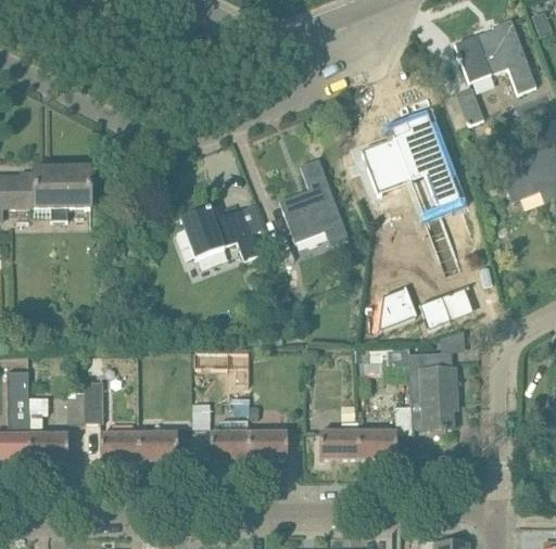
[(540,34),(550,29),(543,12),(532,16),(540,34)]
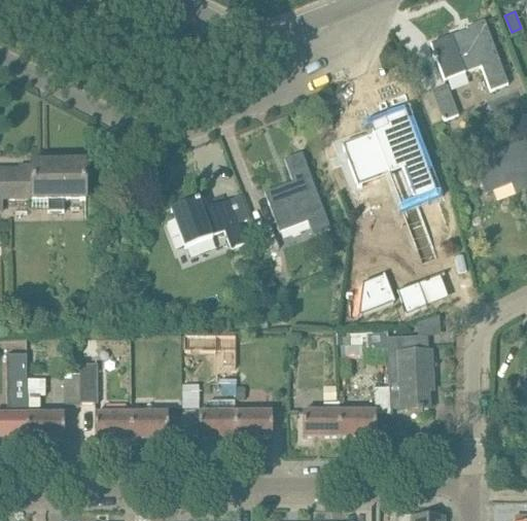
[(508,81),(492,37),(485,18),(466,25),(468,29),(452,35),(452,33),(430,40),(434,51),(432,51),(434,57),(436,56),(445,76),(481,63),(491,89),(508,81)]
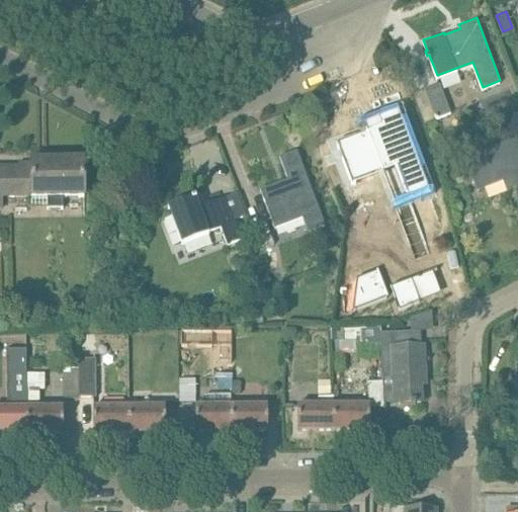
[(439,81),(424,86),(434,115),(449,110),(439,81)]
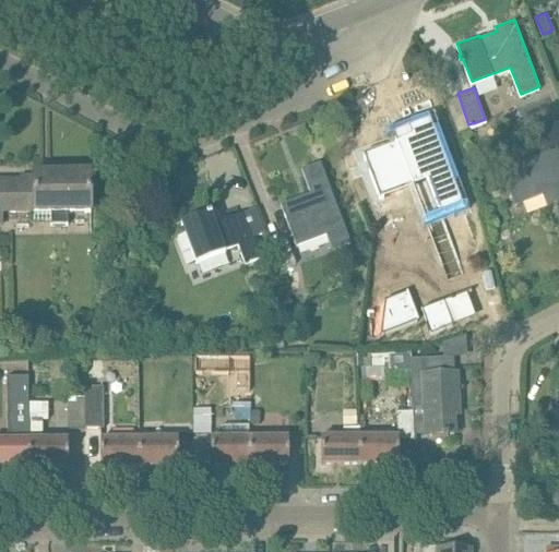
[(412,133),(364,151),(377,186),(425,167),(441,210),(461,203),(456,192),(458,191),(430,118),(408,126),(412,133)]
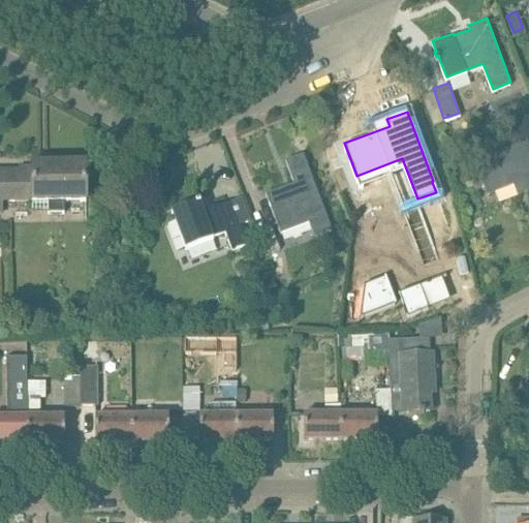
[(528,185),(528,142),(528,140),(476,160),(480,172),(478,173),(480,178),(483,177),(488,190),(524,176),(528,186),(528,185)]
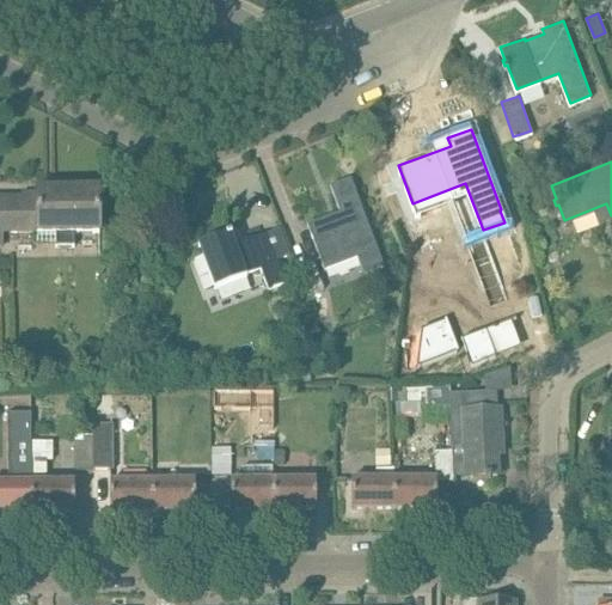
[(384,263),(359,197),(350,175),(330,182),(342,213),(310,226),(323,262),(355,250),(363,270),(384,263)]
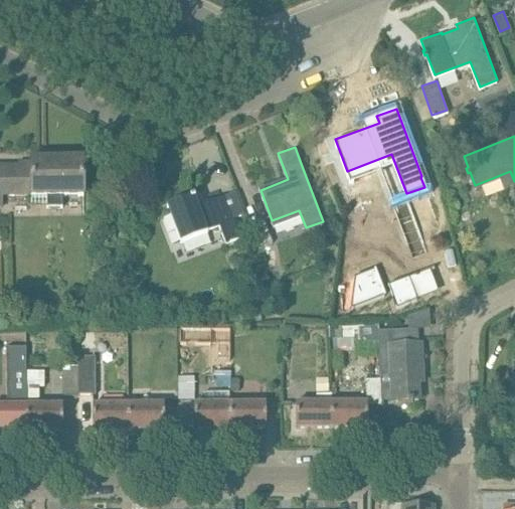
[(83,192),(83,176),(83,156),(31,157),(31,166),(21,166),(21,163),(0,163),(0,202),(1,203),(1,190),(31,190),(31,192),(47,192),(47,203),(63,203),(62,192),(83,192)]
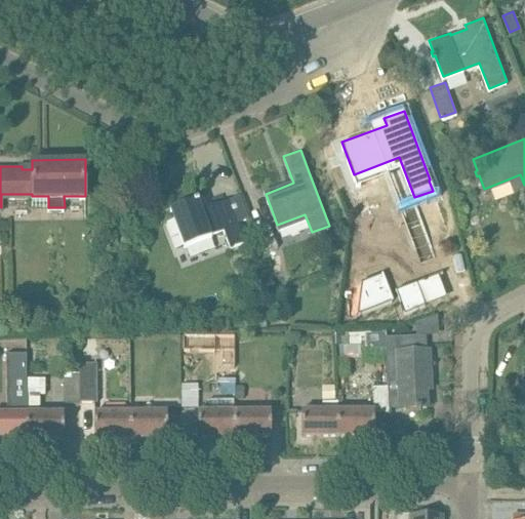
[(237,222),(228,197),(202,206),(198,196),(170,206),(177,226),(185,244),(212,234),(212,233),(224,229),(231,245),(247,238),(241,221),(237,222)]
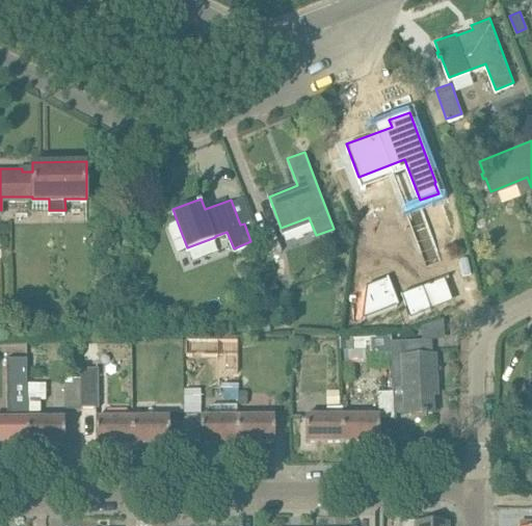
[(271,222),(258,228),(268,253),(282,247),(271,222)]
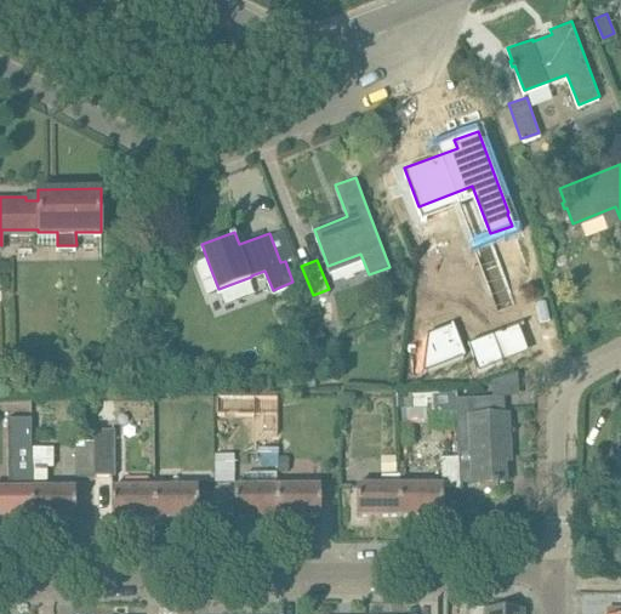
[(427,330),(422,368),(465,352),(453,320),(427,330)]
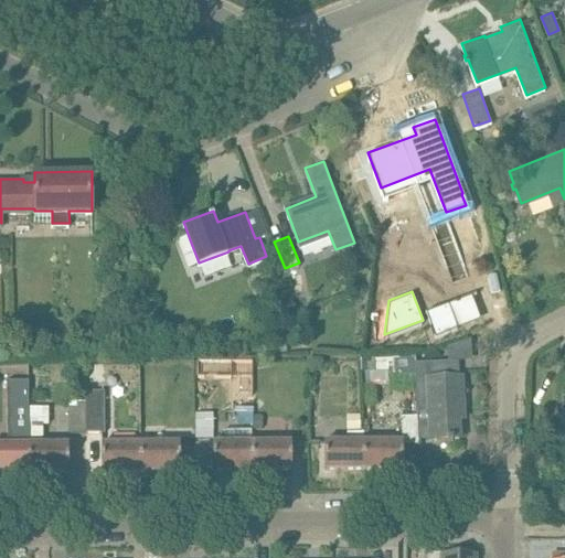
[(449,302),(427,310),(436,333),(458,324),(449,302)]
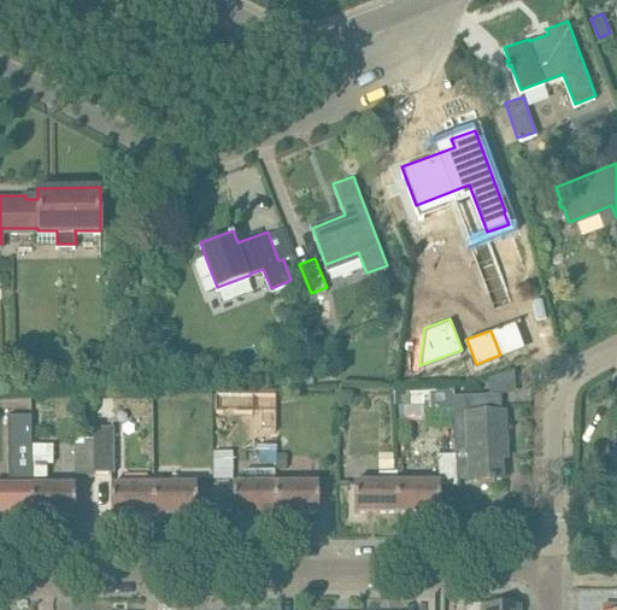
[(497,391),(453,393),(452,386),(428,387),(429,404),(436,403),(436,408),(453,408),(456,457),(457,474),(470,474),(470,477),(488,476),(489,479),(494,479),(494,476),(501,475),(500,453),(498,453),(498,440),(505,440),(504,408),(497,409),(497,391)]
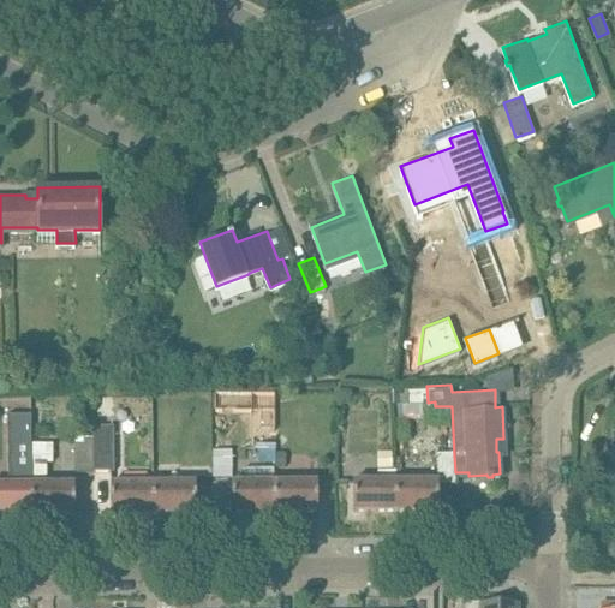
[(215,388),(215,407),(252,409),(252,388),(215,388)]
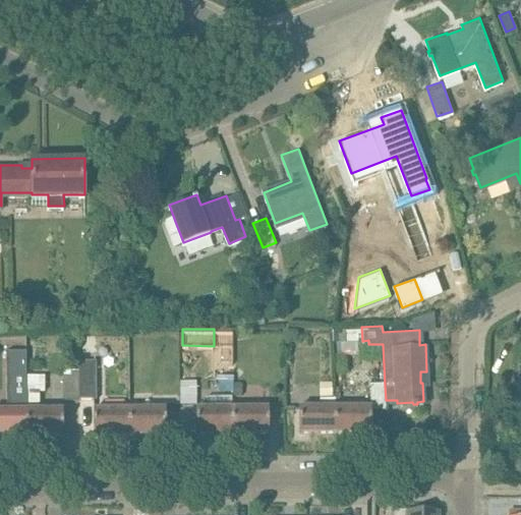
[(7,406),(0,406),(0,432),(27,432),(27,390),(26,389),(26,348),(6,348),(7,406)]
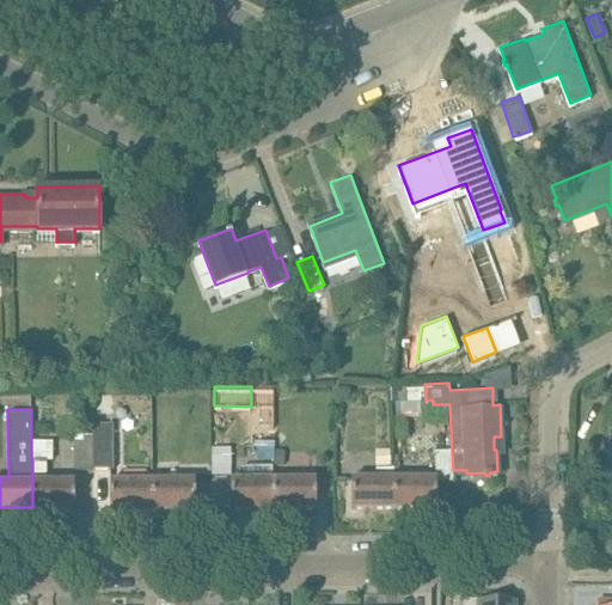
[(92,465),(114,464),(112,420),(92,420),(92,465)]
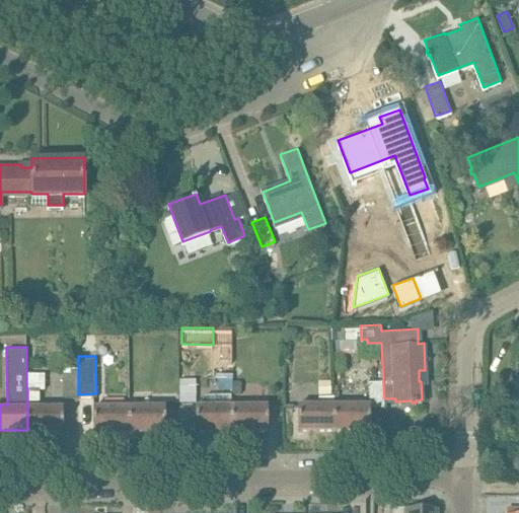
[(176,363),(160,363),(160,388),(177,388),(176,363)]
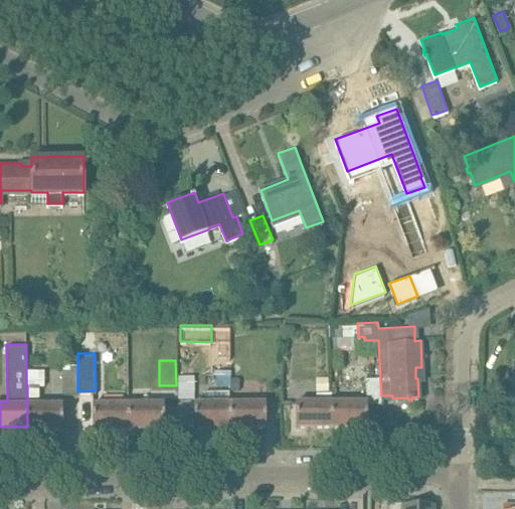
[(195,370),(179,370),(179,393),(194,392),(195,370)]
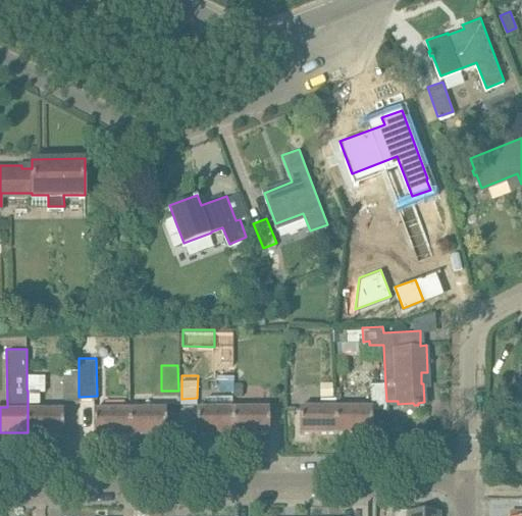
[(28,391),(28,432),(63,432),(63,407),(40,407),(40,391),(28,391)]
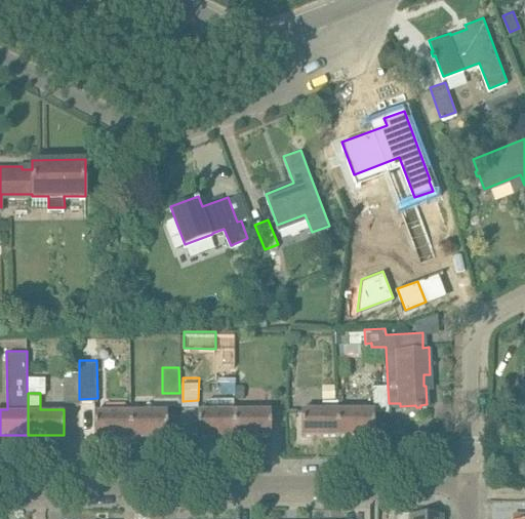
[(209,408),(198,408),(198,434),(235,433),(234,395),(209,396),(209,408)]
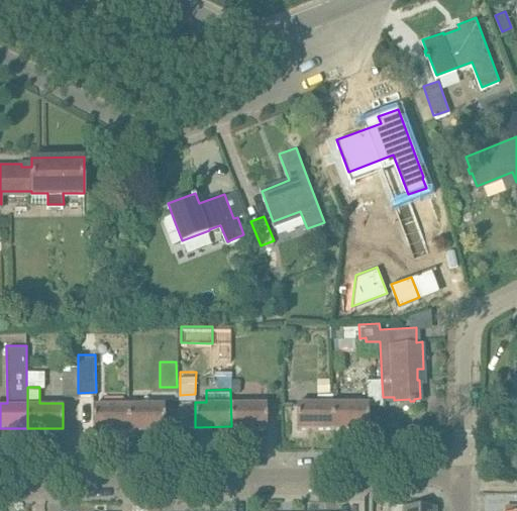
[(267,401),(231,402),(231,426),(267,426),(267,401)]
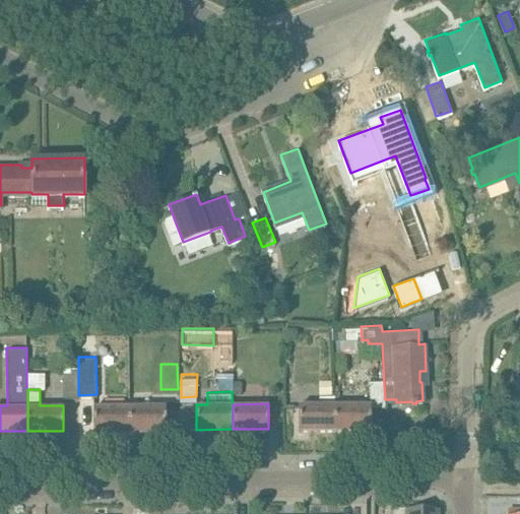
[(319,403),(299,403),(299,429),(335,428),(335,403),(319,403)]
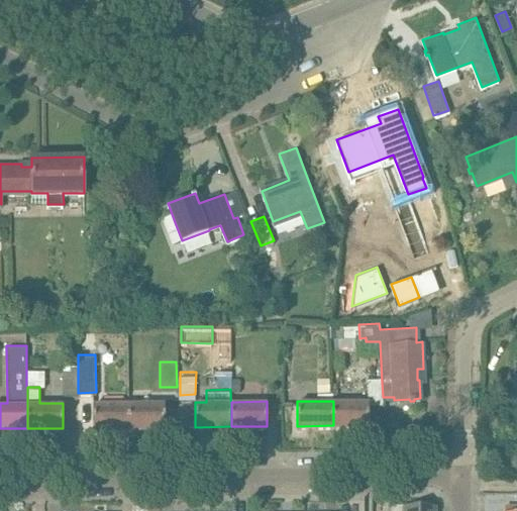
[(369,401),(333,401),(333,425),(369,425),(369,403),(369,401)]
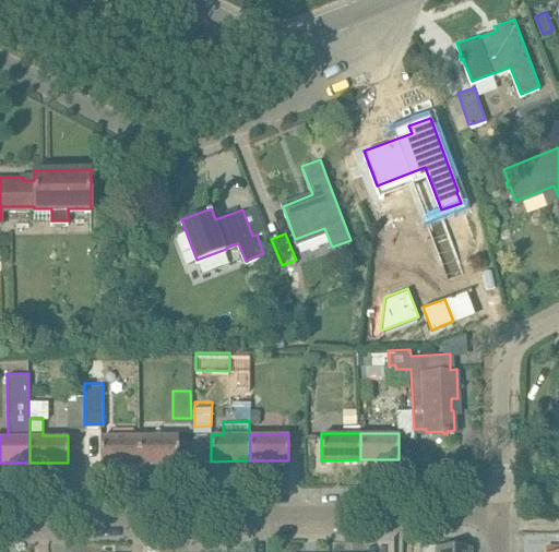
[(100,462),(140,462),(140,434),(100,435),(100,462)]
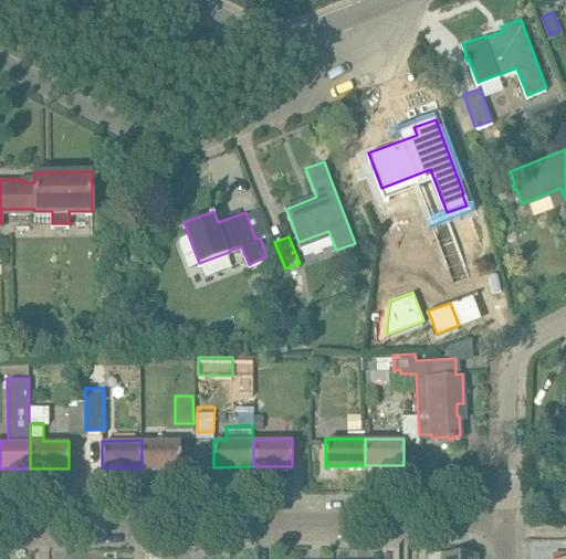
[(180,467),(180,445),(180,440),(142,440),(142,467),(180,467)]
